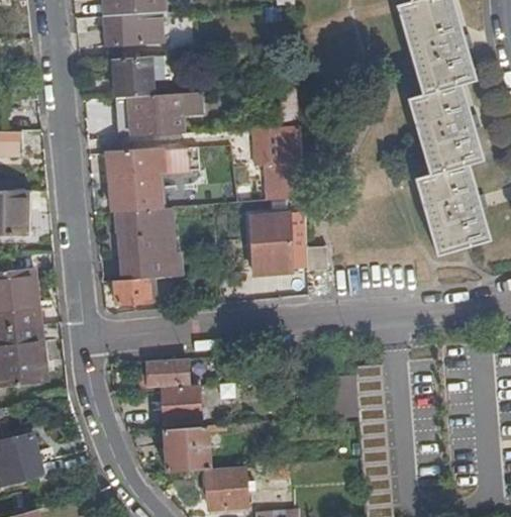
[(168,0),(98,0),(99,14),(135,12),(169,10),(168,0)]
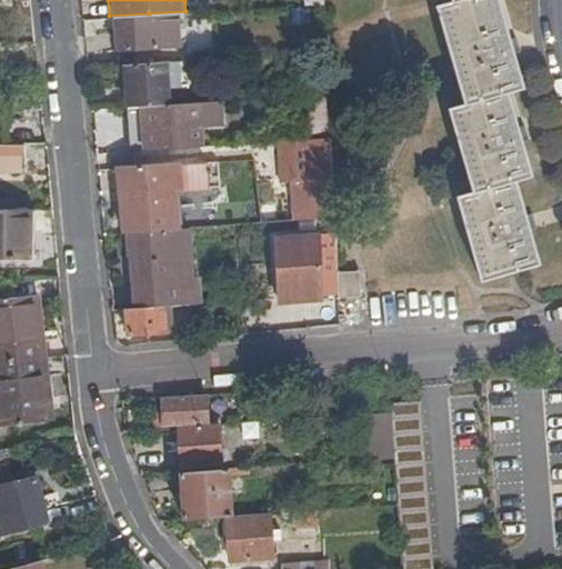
[(452,0),(453,2),(435,9),(459,86),(519,82),(495,0),(452,0)]
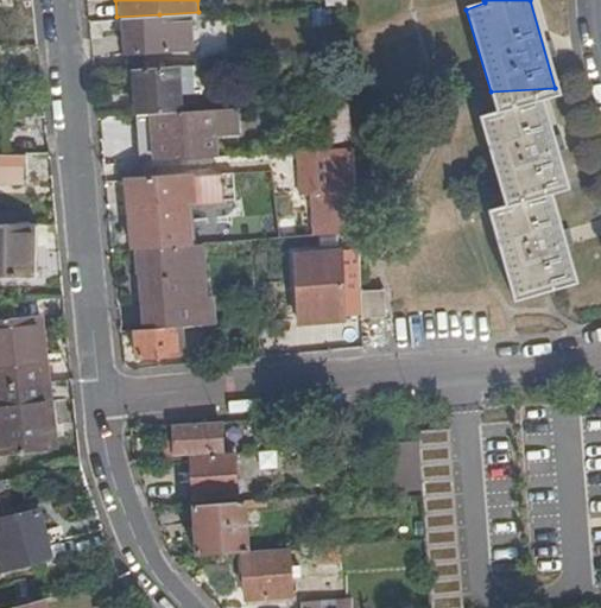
[(159,14),(116,17),(120,55),(163,52),(159,14)]
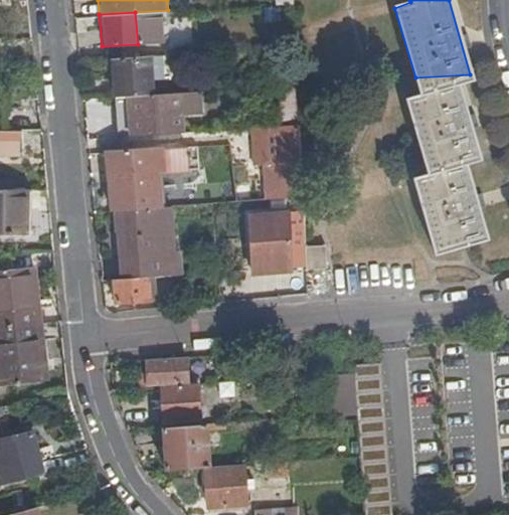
[(0,46),(9,46),(8,35),(0,35),(0,46)]
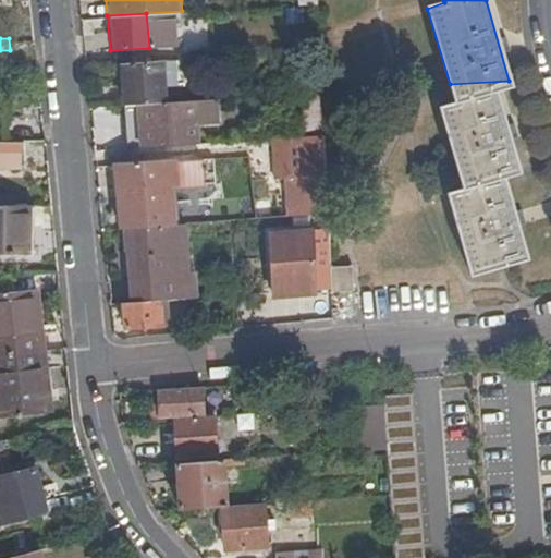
[(176,87),(174,61),(159,62),(161,88),(176,87)]
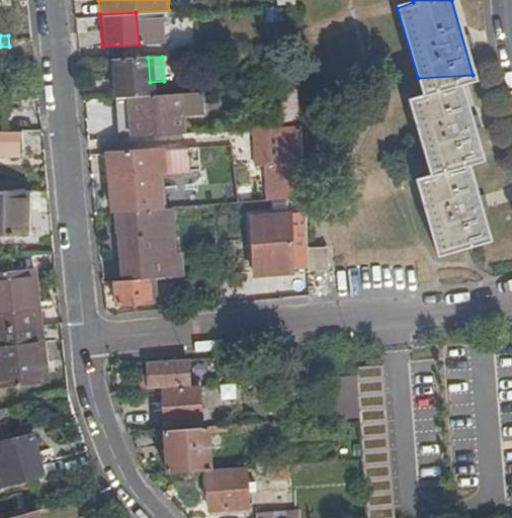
[(148,58),(109,61),(112,97),(126,96),(151,94),(150,82),(148,58)]
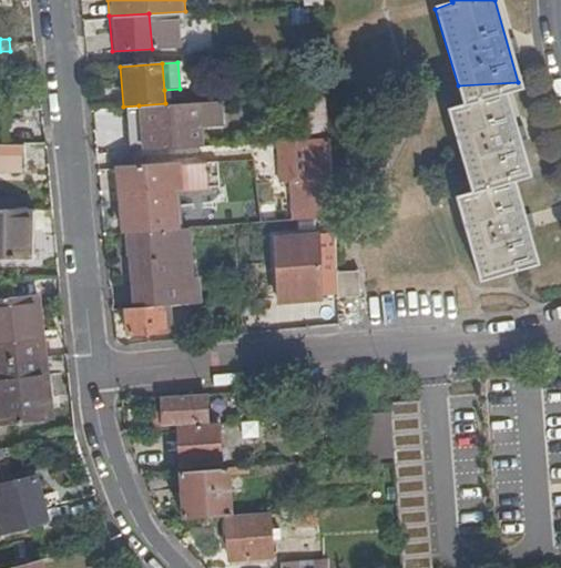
[(518,82),(458,85),(463,102),(447,108),(454,130),(514,124),(506,93),(520,88),(518,82)]
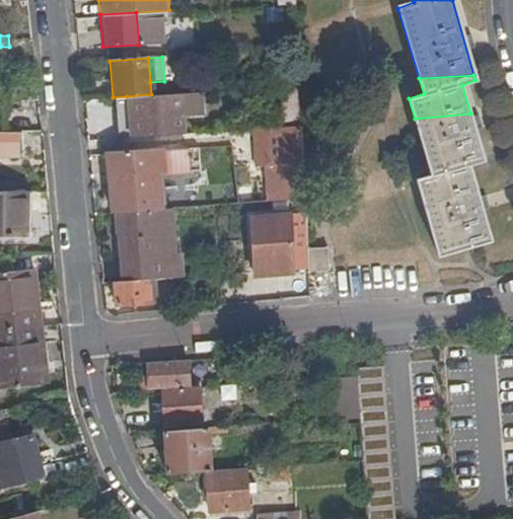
[(303,126),(301,86),(277,87),(278,128),(303,126)]
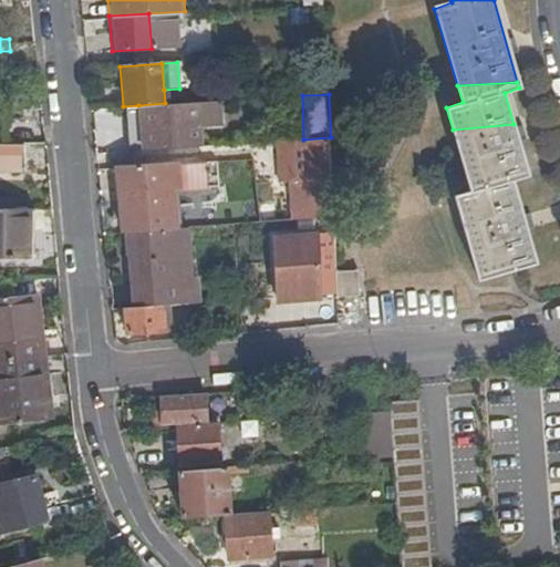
[(221,127),(220,100),(194,102),(165,103),(138,105),(140,151),(196,146),(195,130),(221,127)]
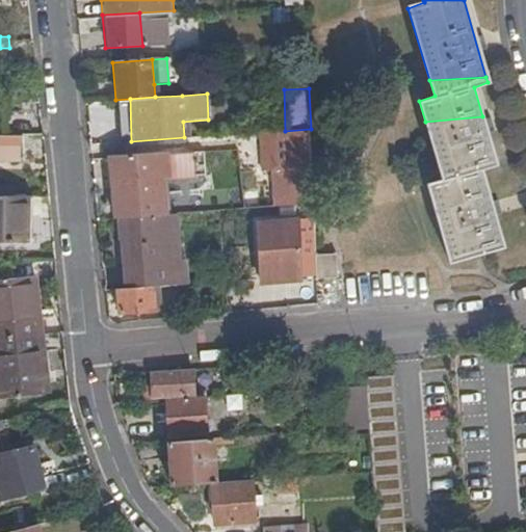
[(130,99),(115,100),(116,142),(131,141),(130,99)]
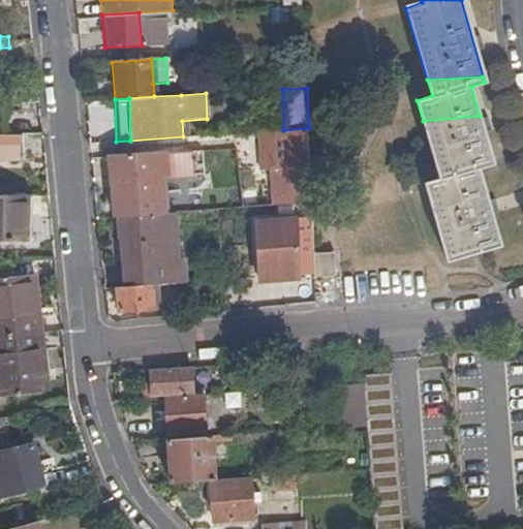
[(493,164),(480,116),(423,121),(439,179),(426,183),(450,260),(503,243),(481,168),(493,164)]
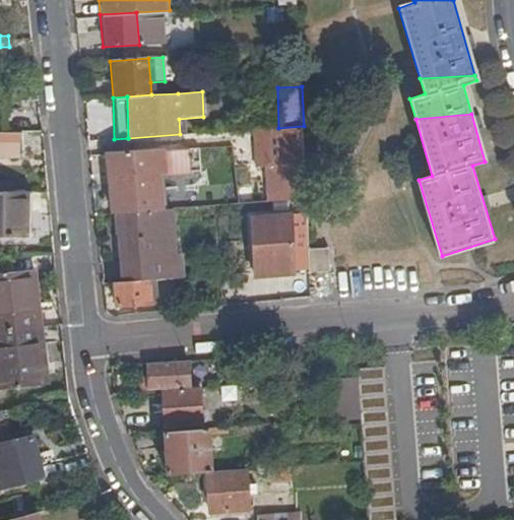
[(306,161),(304,126),(278,128),(268,128),(254,129),(257,164),(265,164),(306,161)]
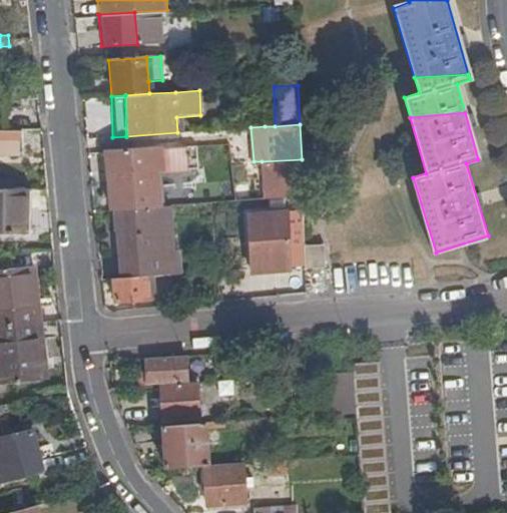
[(27,151),(27,128),(0,127),(0,152),(1,152),(1,150),(27,151)]
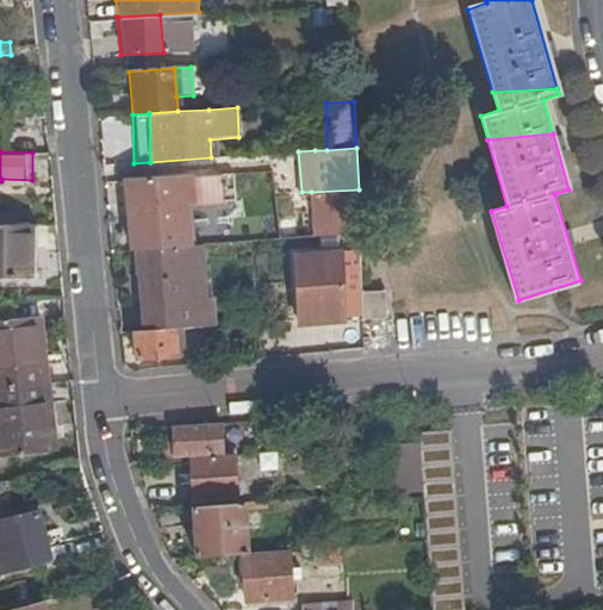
[(125,178),(128,204),(187,200),(230,198),(228,170),(125,178)]
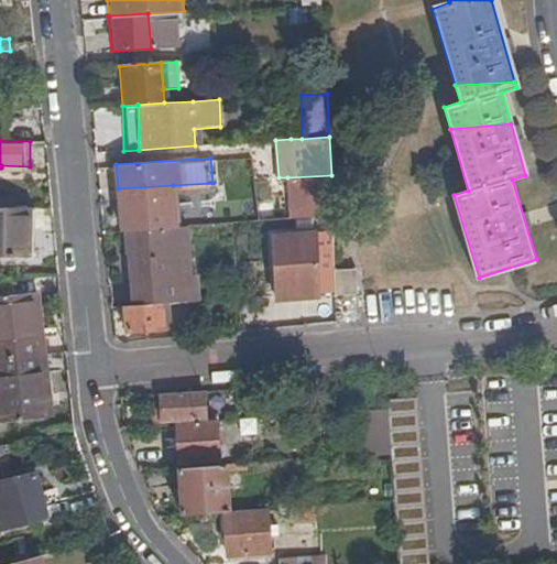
[(334,215),(331,175),(287,177),(291,217),(298,217),(317,215),(334,215)]
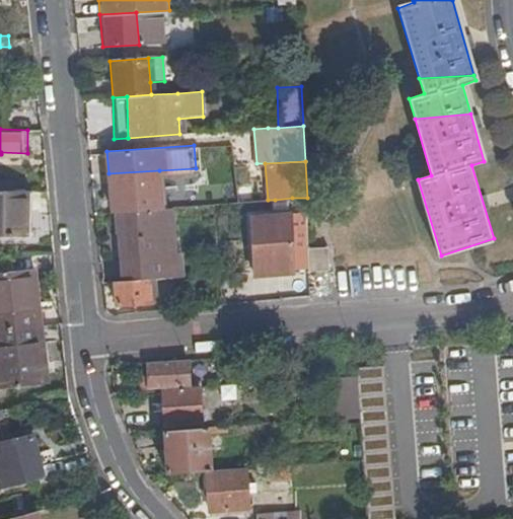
[(159,170),(108,173),(112,211),(122,210),(162,207),(159,170)]
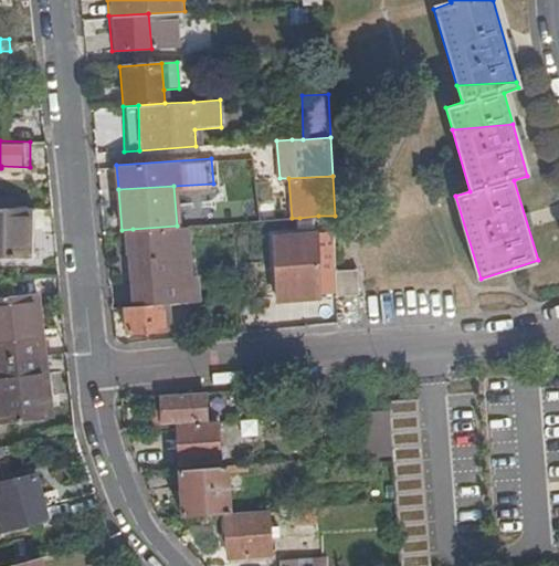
[(276,219),(275,201),(261,201),(262,220),(276,219)]
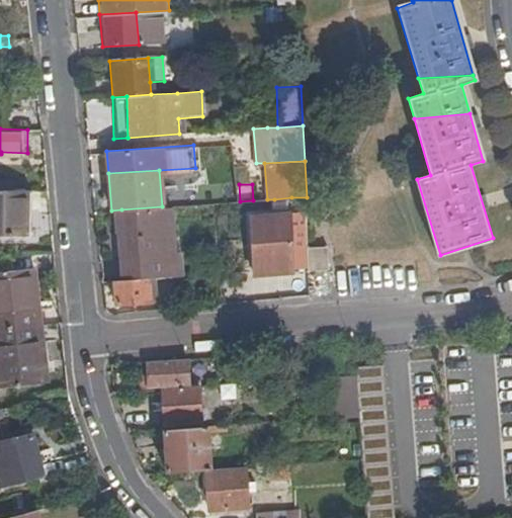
[(0,186),(0,234),(31,235),(31,220),(26,220),(27,187),(0,186)]
